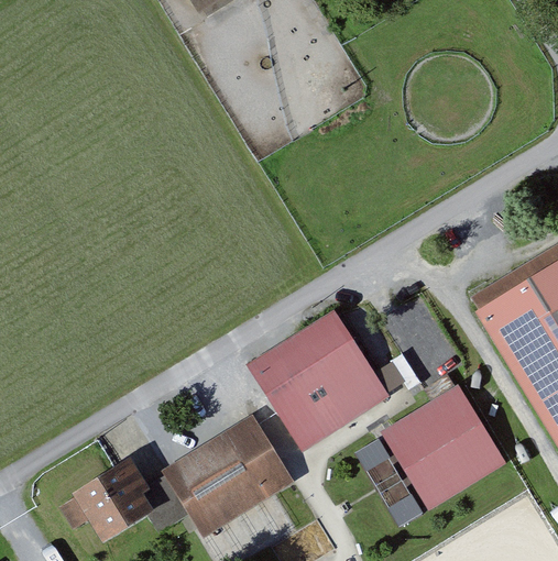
[(185,0),(194,12),(214,0),(185,0)]
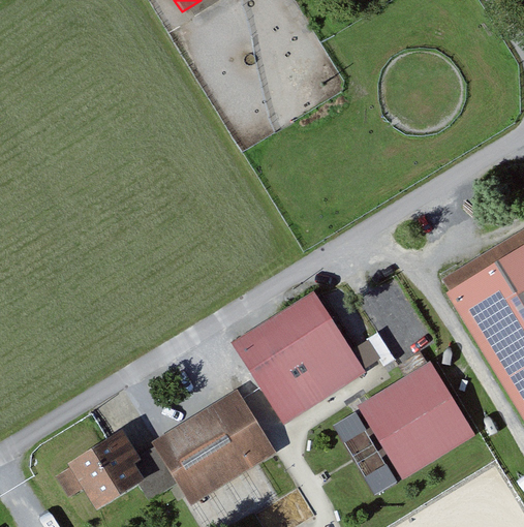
[(523,226),(435,280),(523,428),(523,226)]
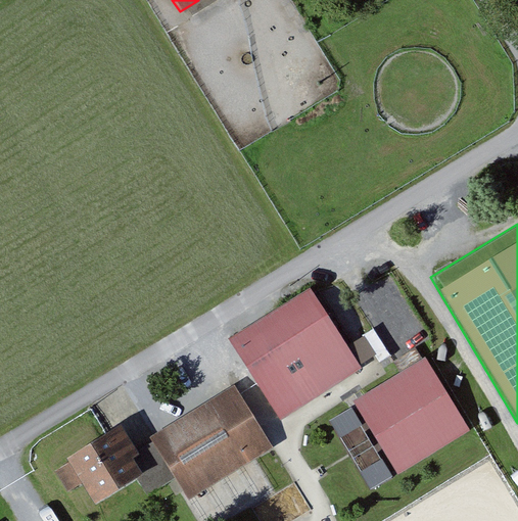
[(309,286),(230,338),(282,419),(362,367),(309,286)]
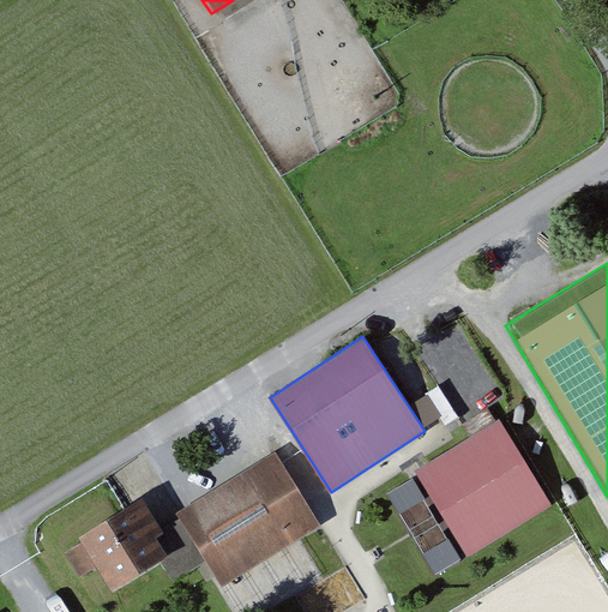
[(498,418),(414,471),(468,557),(552,504),(498,418)]
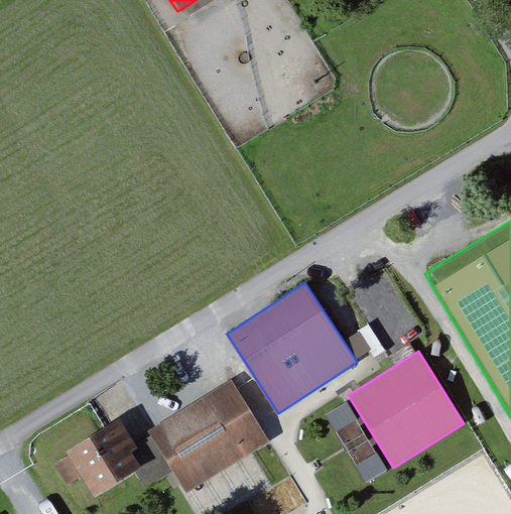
[(229,379),(148,430),(186,491),(267,439),(229,379)]
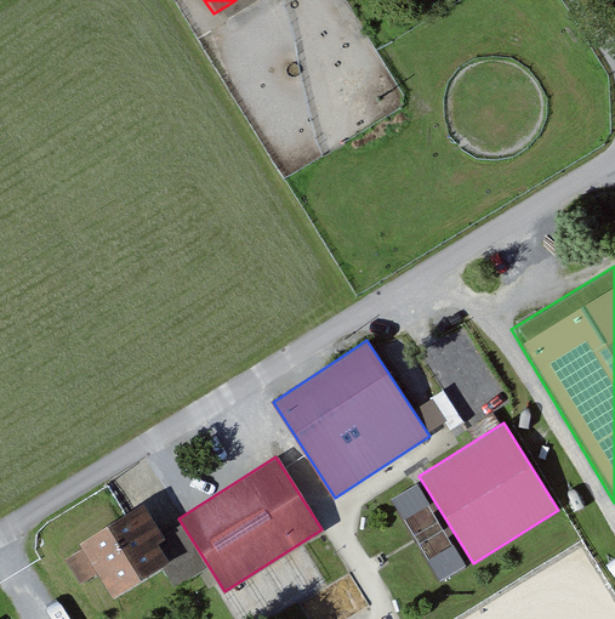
[(143,507),(78,551),(113,603),(178,560),(143,507)]
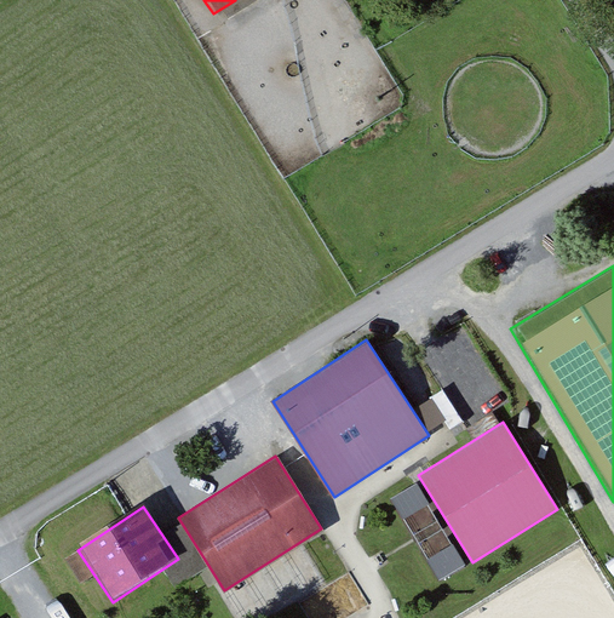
[(423,556),(436,578),(459,565),(446,543),(423,556)]
